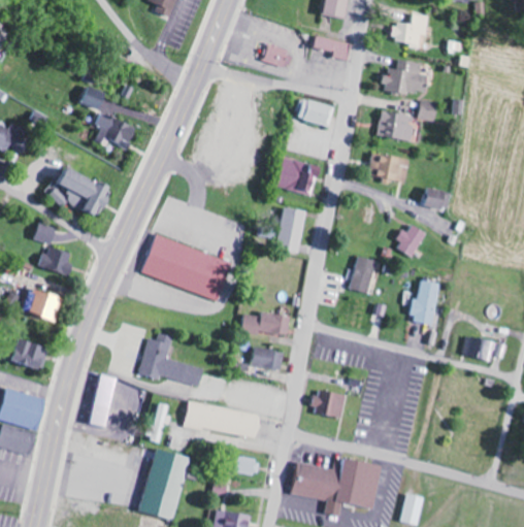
[(149,0),(158,4),(155,10),(170,17),(176,0),(149,0)]
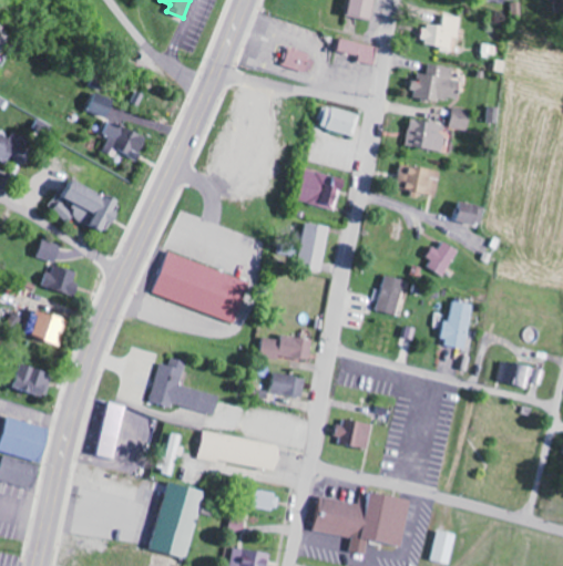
[(351,0),(350,16),(374,18),(375,0),(351,0)]
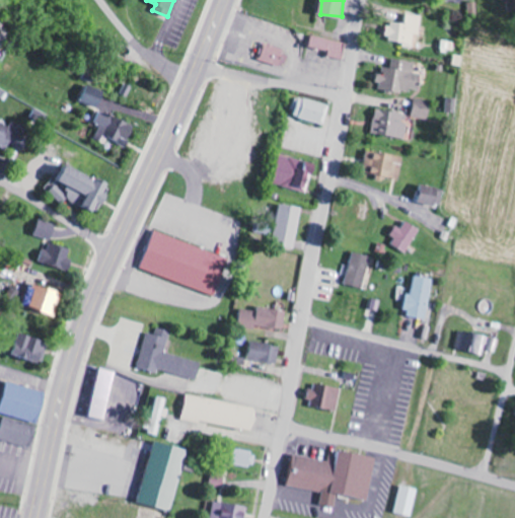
[(502,0),(506,12),(514,10),(514,0),(502,0)]
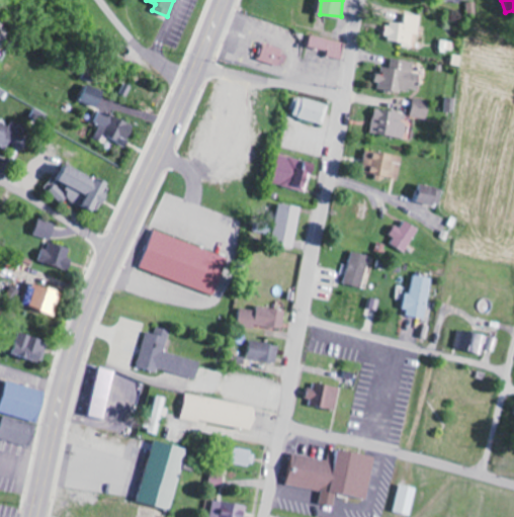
[(421,15),(403,14),(402,23),(386,22),(384,41),(402,41),(402,47),(413,48),(413,34),(420,34),(421,15)]
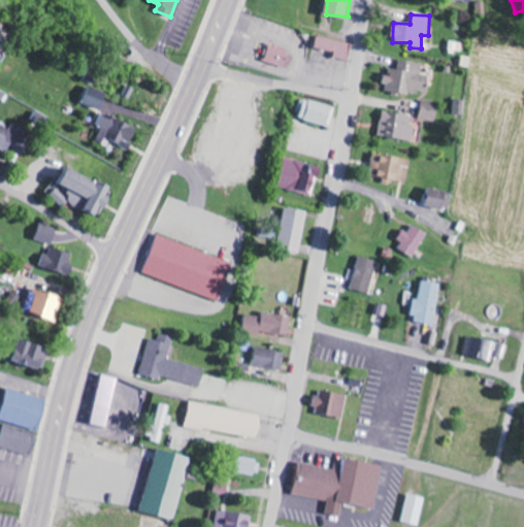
[(333,52),(332,57),(346,61),(351,44),(317,35),(314,46),(333,52)]
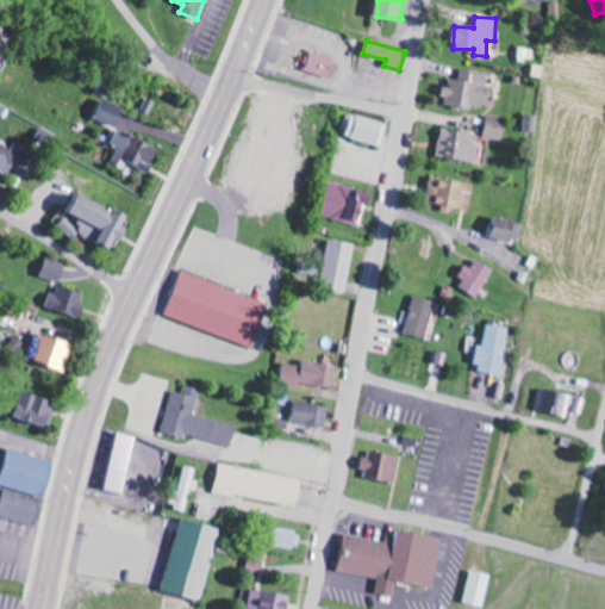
[(341,61),(310,50),(303,69),(334,80),(341,61)]
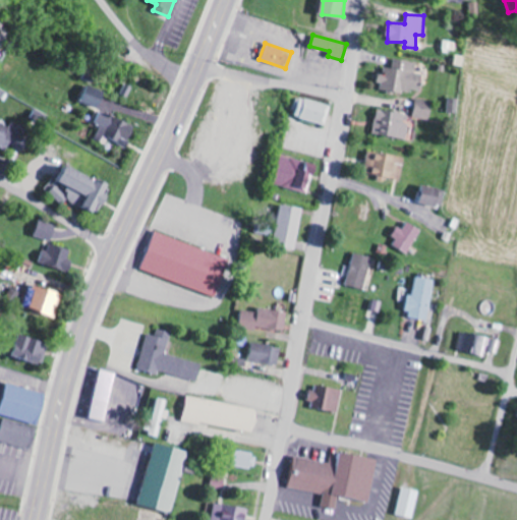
[(416,63),(393,57),(390,67),(383,65),(378,84),(418,96),(423,75),(413,72),(416,63)]
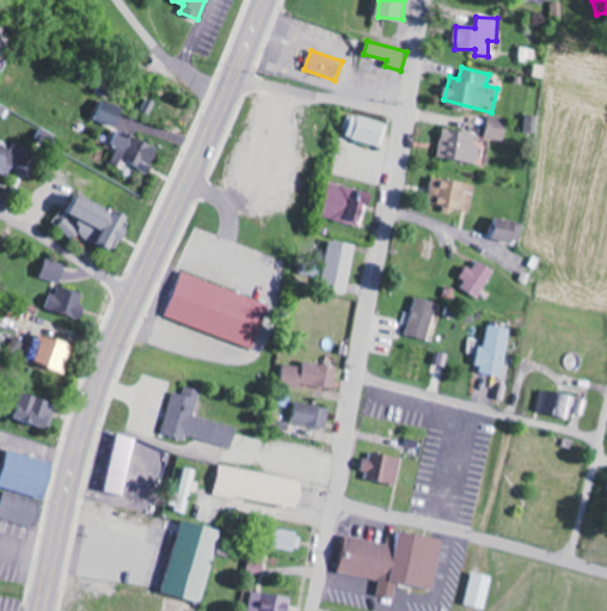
[(92,120),(112,128),(121,108),(100,99),(92,120)]
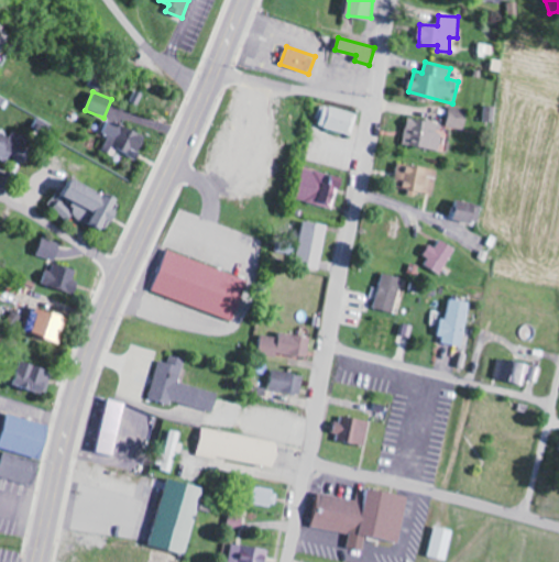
[(314,124),(350,135),(357,113),(325,105),(322,114),(317,112),(314,124)]
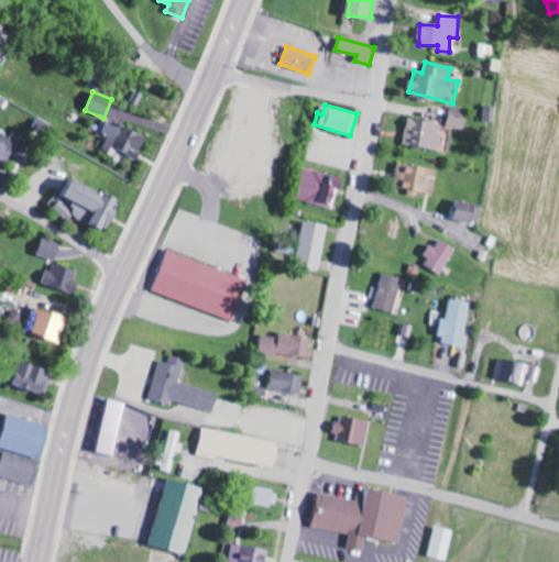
[(467,111),(449,107),(445,125),(461,130),(467,111)]
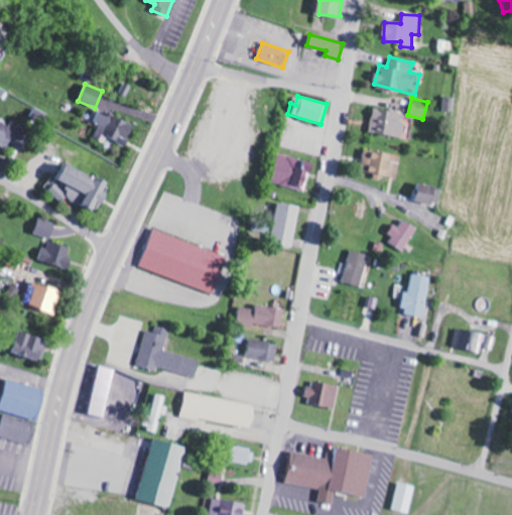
[(89,138),(100,142),(102,136),(124,145),(132,125),(94,109),(89,122),(95,125),(89,138)]
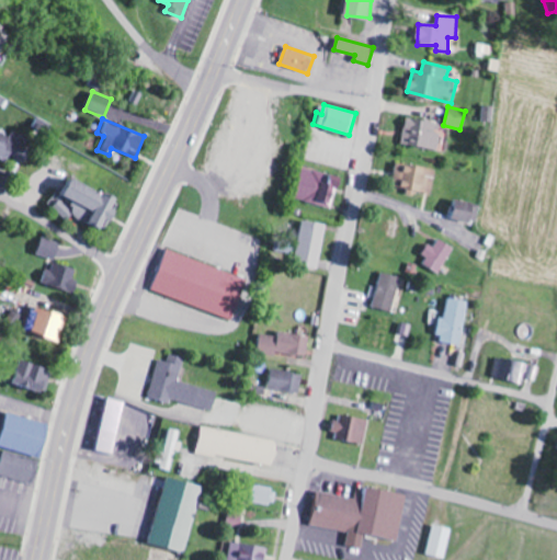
[(8,134),(0,130),(0,158),(19,164),(29,137),(9,130),(8,134)]
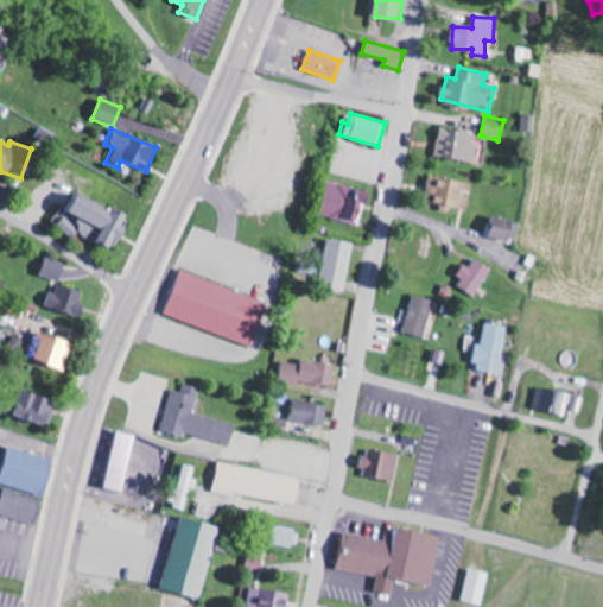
[(471,184),(429,175),(424,201),(467,210),(471,184)]
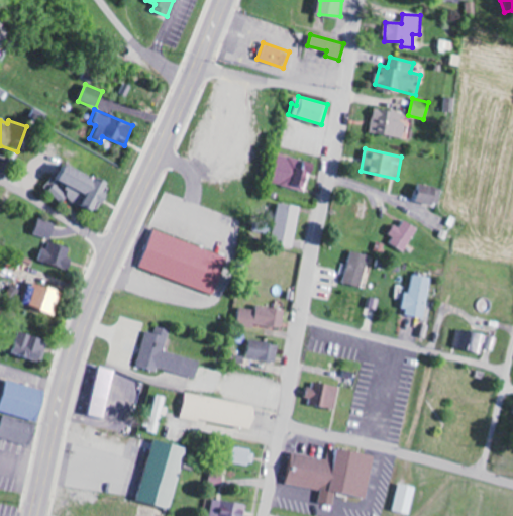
[(311,162),(278,153),(272,183),(305,191),(311,162)]
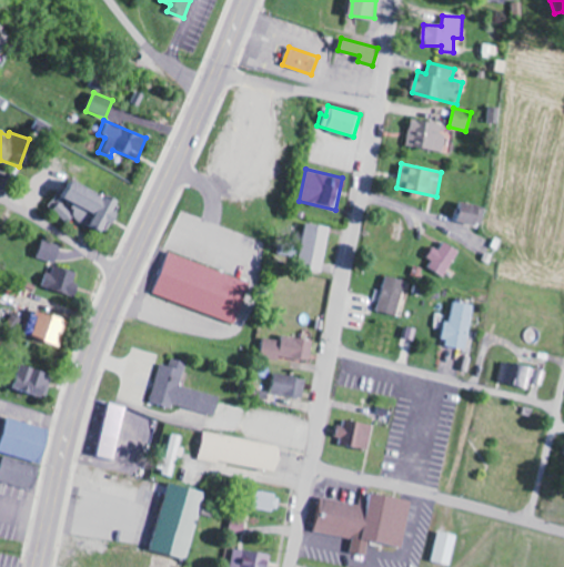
[(121,202),(68,176),(59,196),(73,203),(70,210),(56,203),(50,215),(67,223),(70,216),(106,234),(121,202)]
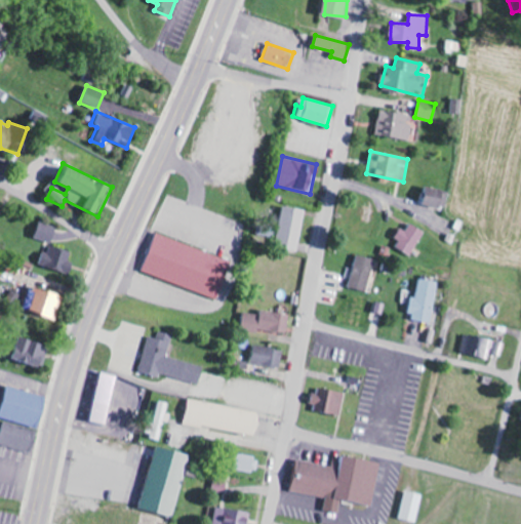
[(446,190),(426,188),(424,205),(444,208),(446,190)]
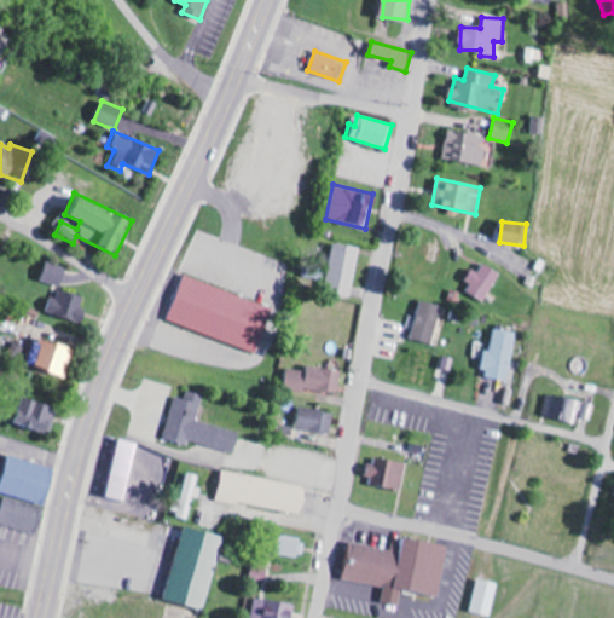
[(323,288),(349,294),(359,248),(332,242),(323,288)]
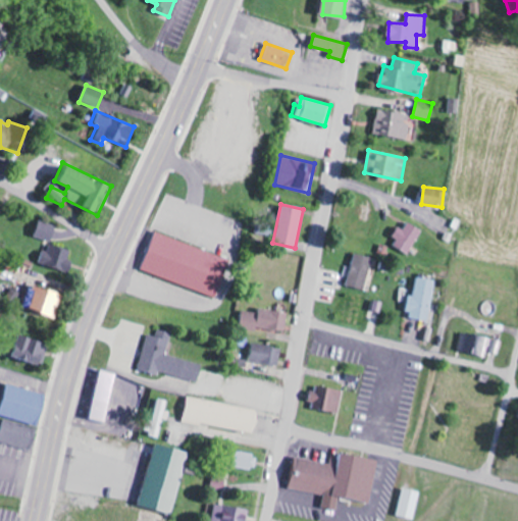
[(124,253),(212,281),(229,233),(155,208),(130,252),(124,253)]
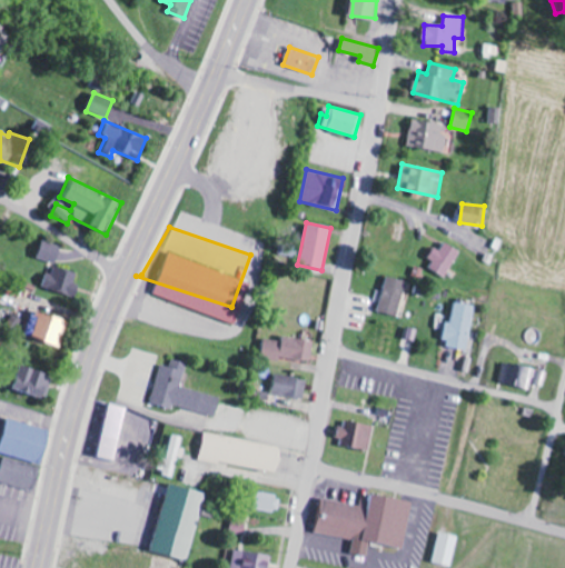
[(33,257),(52,265),(59,247),(40,240),(33,257)]
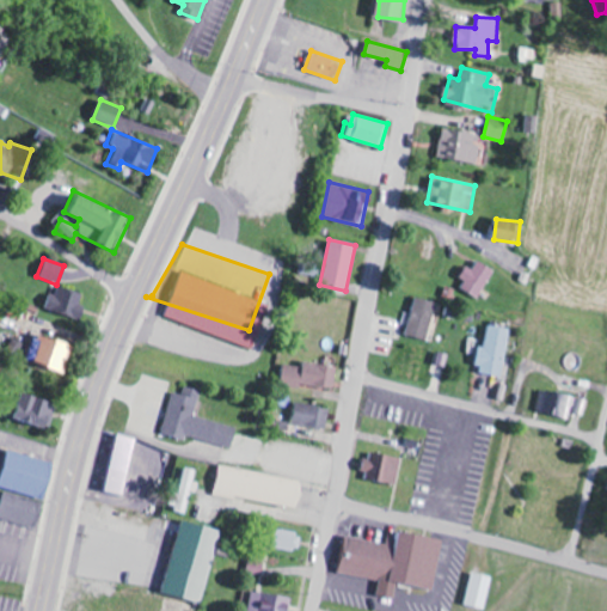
[(471,269),(467,267),(455,285),(476,299),(495,272),(478,260),(471,269)]
